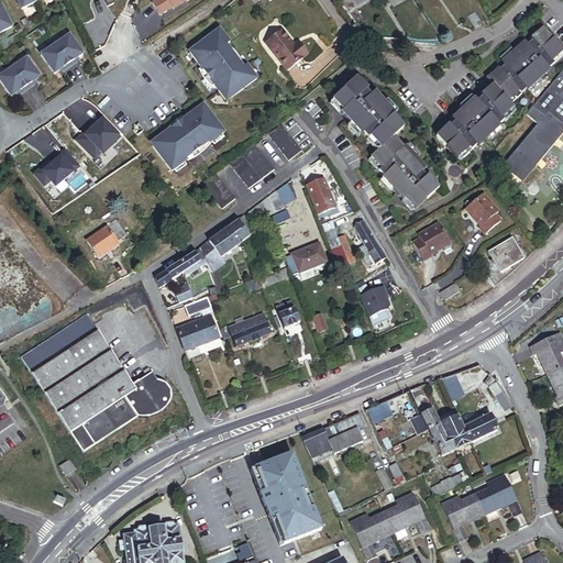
[(18,0),(24,13),(41,6),(37,0),(18,0)]
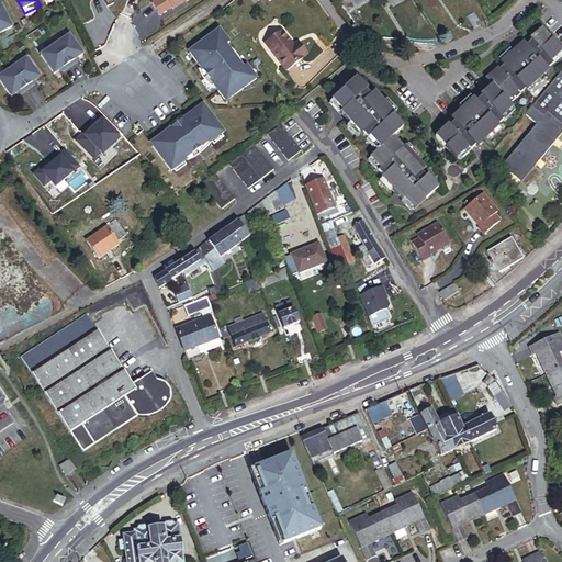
[(101,0),(105,9),(112,7),(115,0),(101,0)]
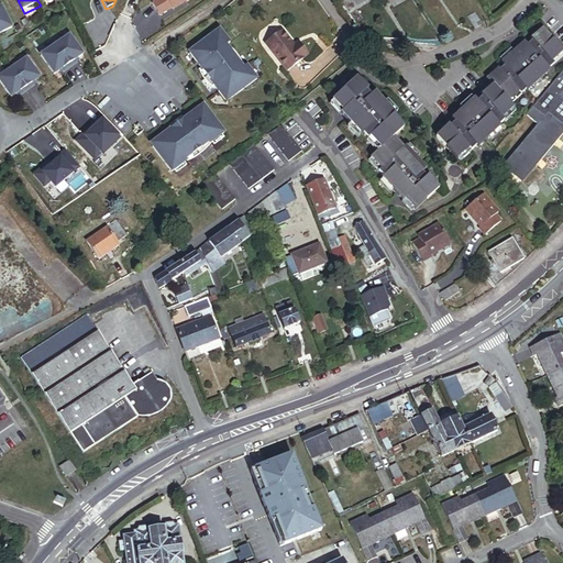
[(191,0),(161,0),(153,6),(161,18),(173,9),(174,11),(191,0)]
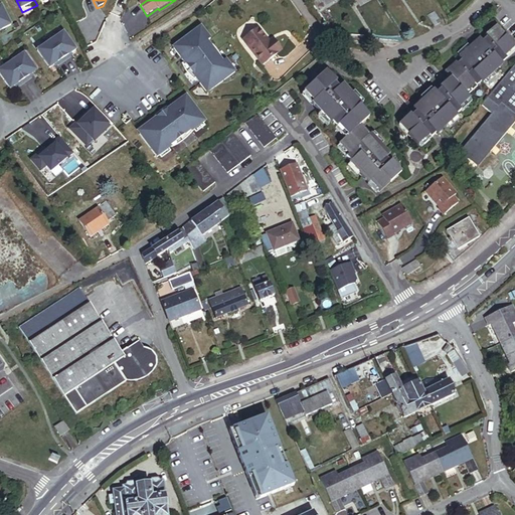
[(316,0),(315,1),(321,12),(325,10),(323,7),(335,0),(316,0)]
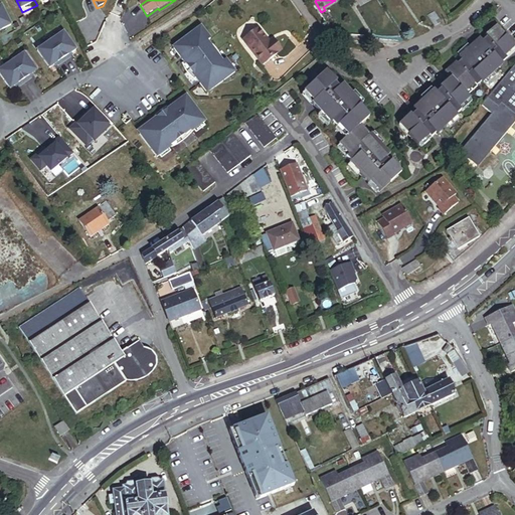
[(0,33),(0,34),(14,26),(4,7),(0,9),(0,33)]
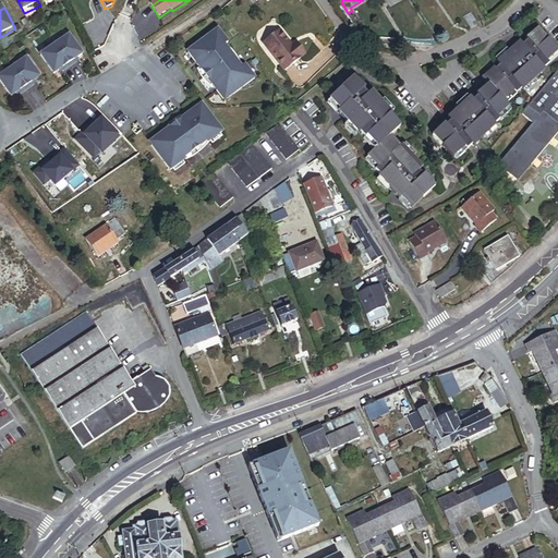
[(240,68),(223,44),(228,40),(218,26),(190,47),(191,48),(197,58),(194,59),(217,89),(219,88),(226,97),(227,98),(255,77),(245,63),(240,68)]
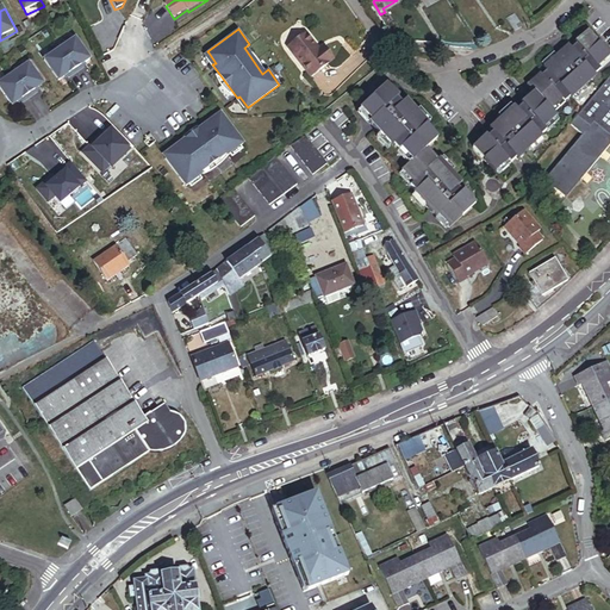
[(609,54),(609,50),(590,30),(578,42),(580,44),(573,50),(570,47),(560,56),(547,68),(547,69),(549,73),(543,78),(541,75),(528,88),(534,94),(521,107),(523,109),(518,113),(515,110),(514,112),(502,124),(491,132),(495,136),(489,141),(487,139),(474,151),(497,175),(498,174),(509,163),(514,169),(515,168),(512,166),(518,161),(520,163),(531,153),(541,142),(543,141),(541,138),(548,132),(545,130),(558,118),(551,112),(552,110),(562,100),(565,101),(571,95),(574,98),(574,97),(586,87),(598,75),(596,73),(602,68),(599,64),(609,54)]
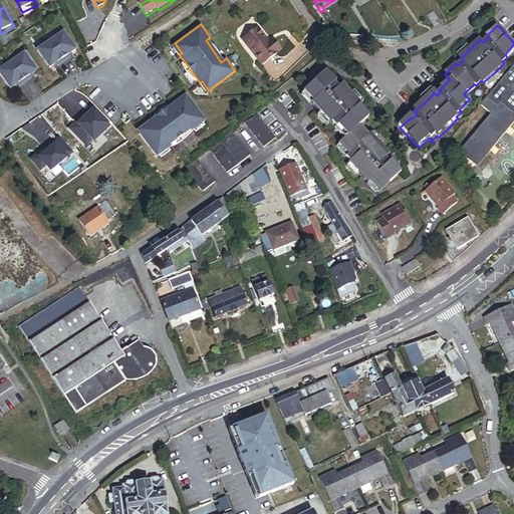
[(258,29),(243,40),(264,66),(281,53),(272,41),(270,43),(258,29)]
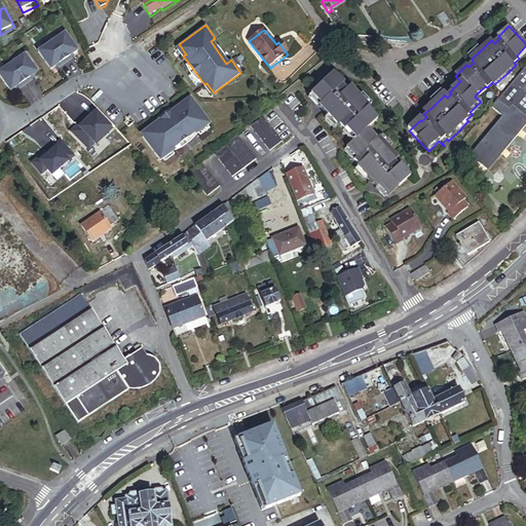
[(68,35),(54,44),(69,66),(76,61),(75,58),(80,54),(68,35)]
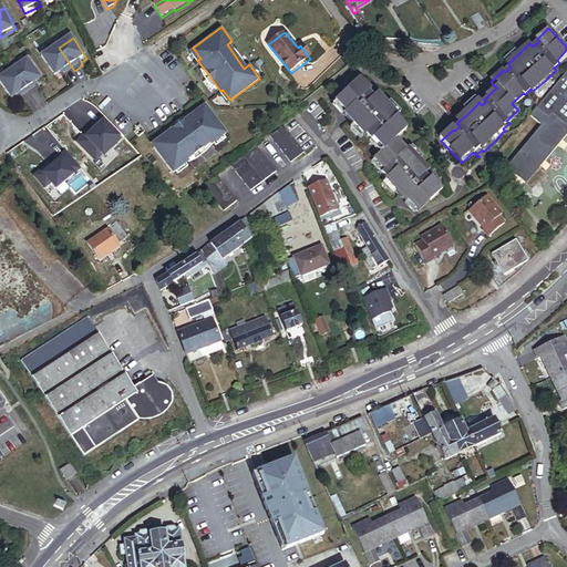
[(405,40),(384,38),(384,47),(390,48),(390,49),(404,50),(405,40)]
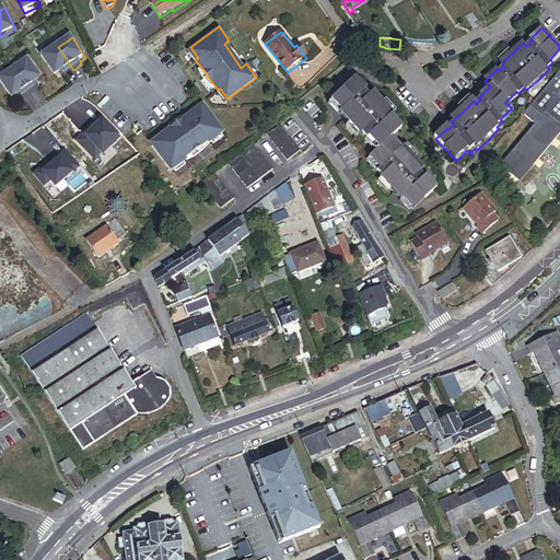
[(58,47),(43,57),(56,78),(63,72),(66,74),(73,70),(58,47)]
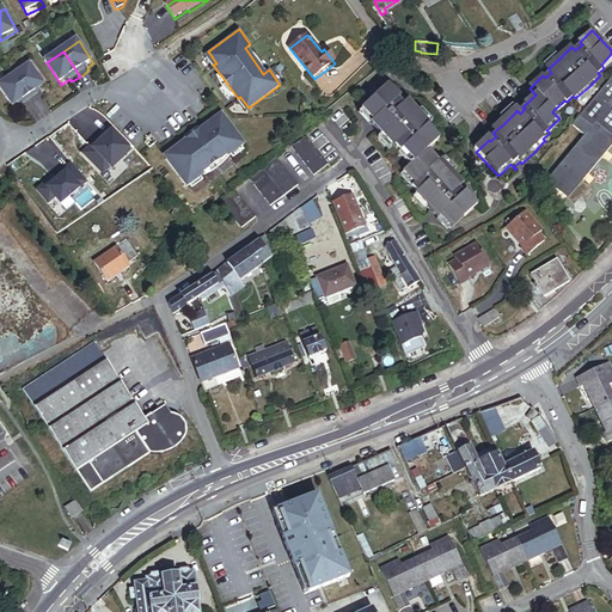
[(216,63),(209,53),(206,55),(213,65),(216,63)]
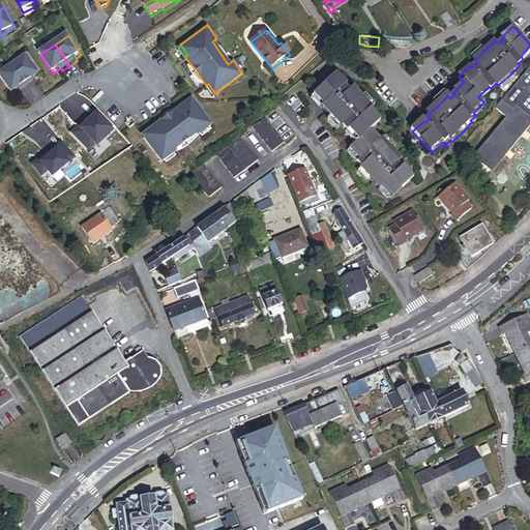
[(473,56),(475,59),(487,49),(483,46),(473,56)]
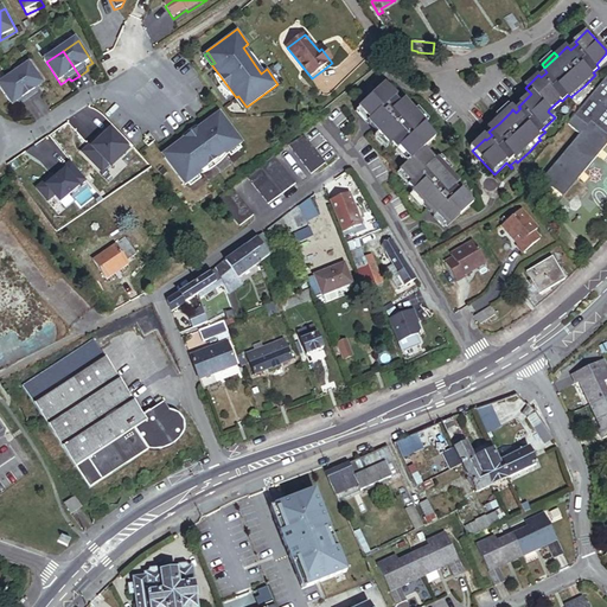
[(606,53),(596,64),(599,68),(600,69),(606,62),(606,53)]
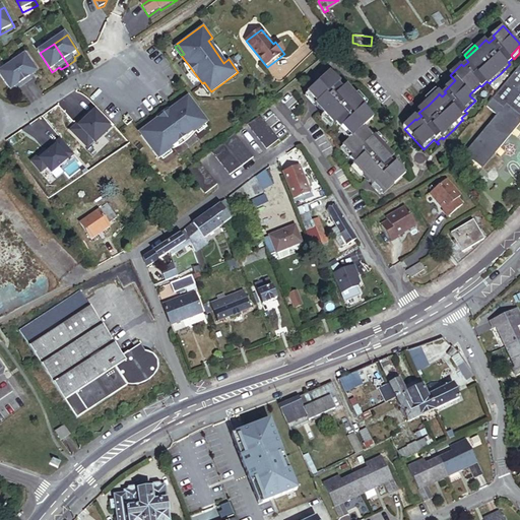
[(26,55),(13,64),(26,85),(34,81),(31,78),(39,74),(26,55)]
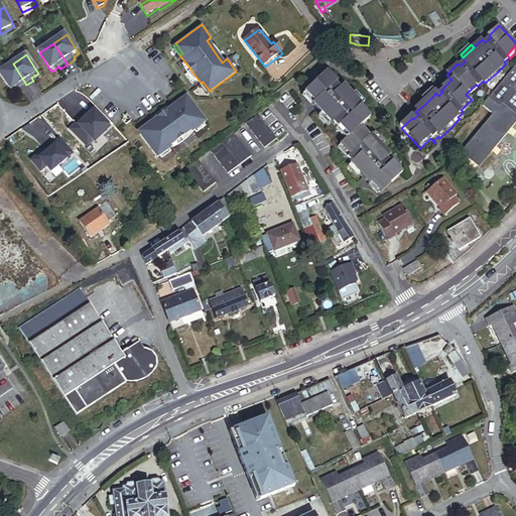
[(13,63),(0,72),(0,73),(11,91),(18,87),(20,89),(26,85),(13,63)]
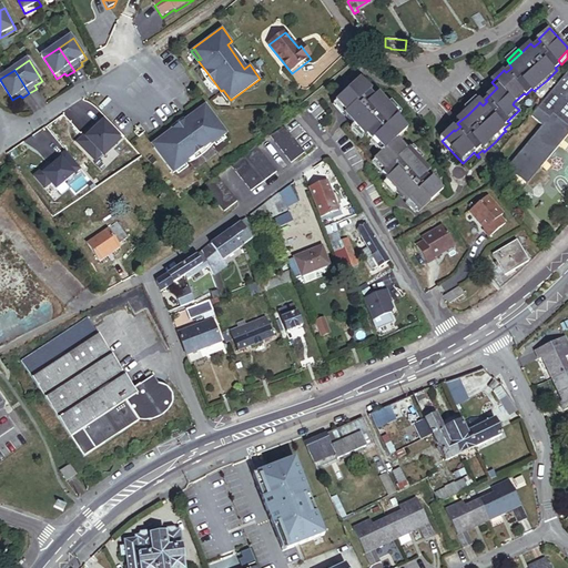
[(543,122),(507,165),(528,182),(567,133),(567,71),(533,114),(543,122)]
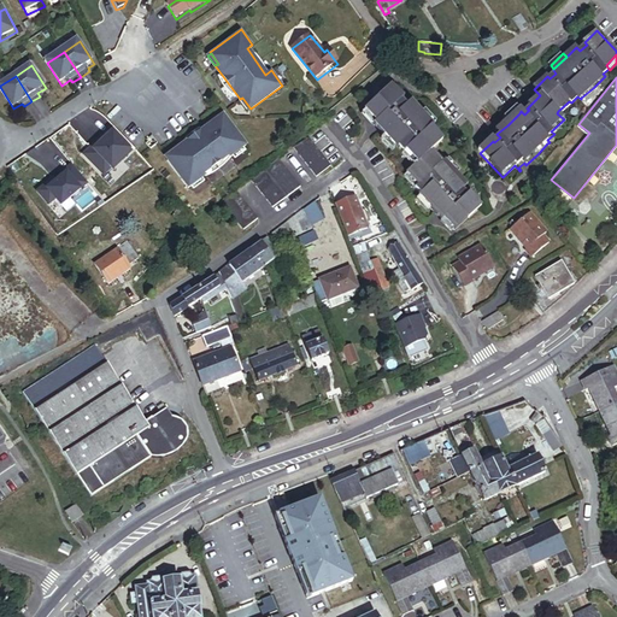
[(593,88),(581,98),(585,101),(597,92),(593,88)]
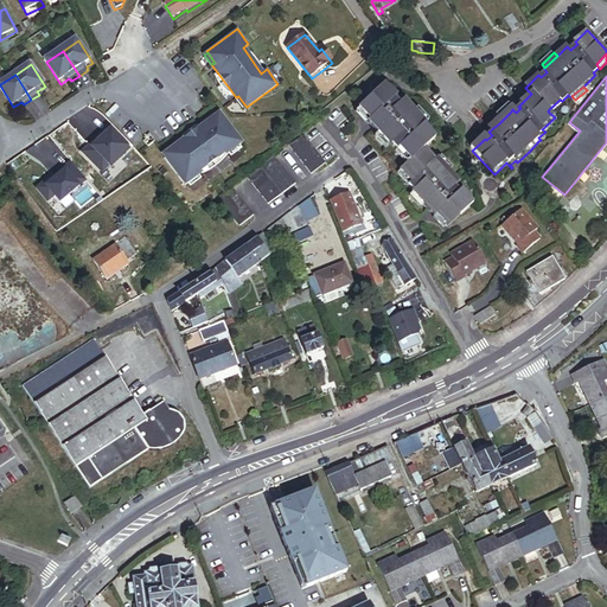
[(383,93),(359,116),(359,117),(369,127),(370,129),(369,131),(379,141),(390,153),(391,154),(393,152),(398,157),(401,155),(411,167),(402,177),(403,177),(414,187),(410,191),(416,197),(414,200),(415,200),(425,211),(435,222),(438,219),(439,222),(448,231),(449,232),(474,209),(461,197),(460,198),(455,192),(458,190),(447,178),(436,167),(436,166),(434,168),(423,157),(434,146),(422,134),(423,133),(422,132),(413,121),(401,109),(397,113),(393,108),(395,104),(383,93)]
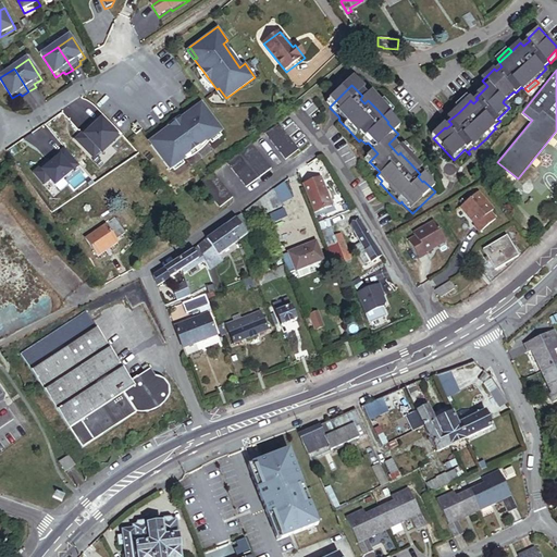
[(225,97),(219,88),(217,89),(223,98),(225,97)]
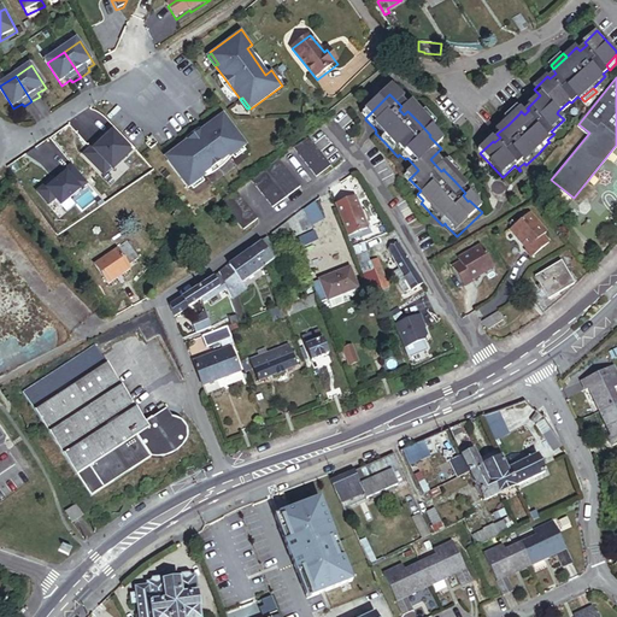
[(569,101),(558,111),(562,115),(573,105),(571,103),(569,101)]
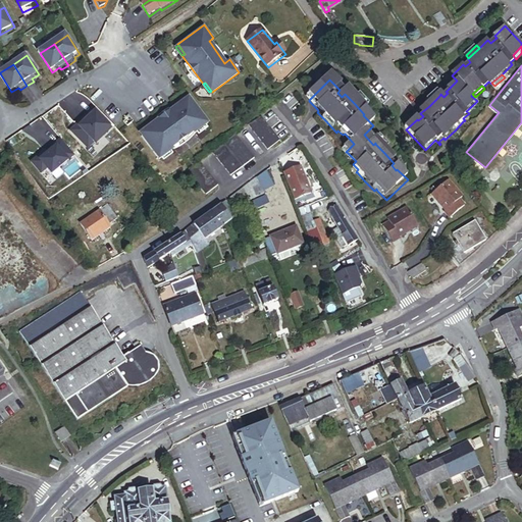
[(426,102),(429,106),(439,96),(436,93),(426,102)]
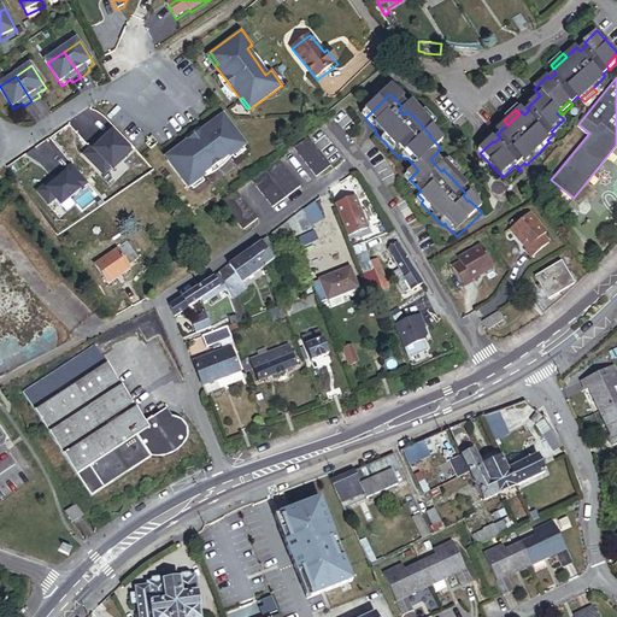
[(210,124),(219,117),(217,115),(207,122),(210,124)]
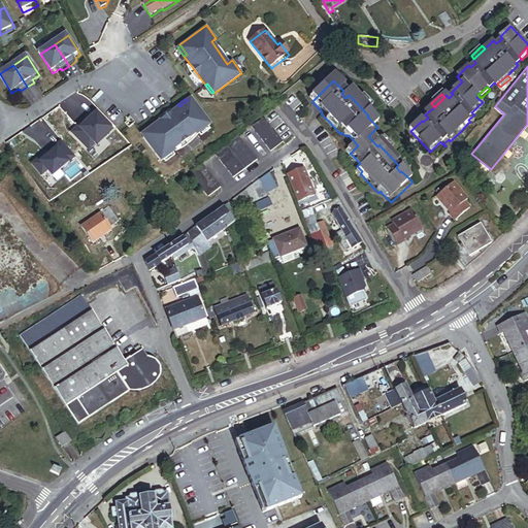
[(198,134),(207,127),(188,100),(179,106),(177,104),(149,125),(151,128),(142,133),(140,134),(160,161),(173,152),(172,151),(197,133),(198,134)]
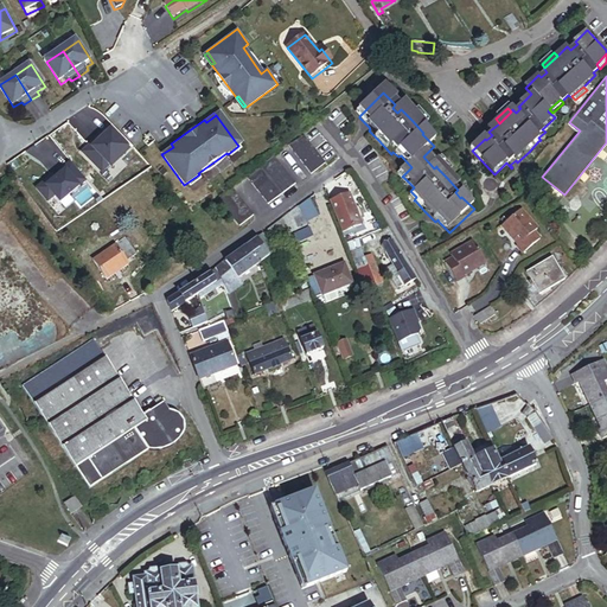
[(369,127),(359,117),(356,121),(365,131),(369,127)]
